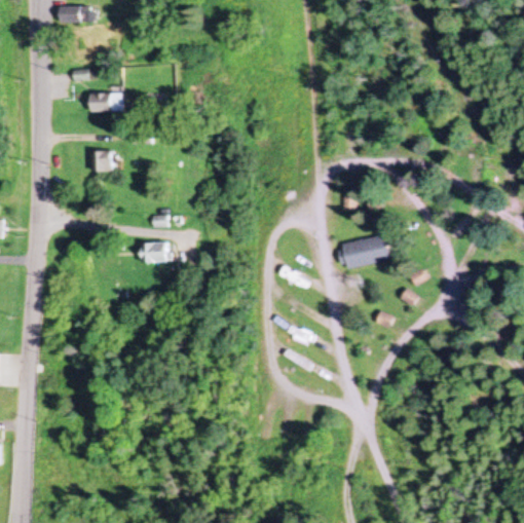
[(94,22),(94,5),(60,5),(60,22),(94,22)]
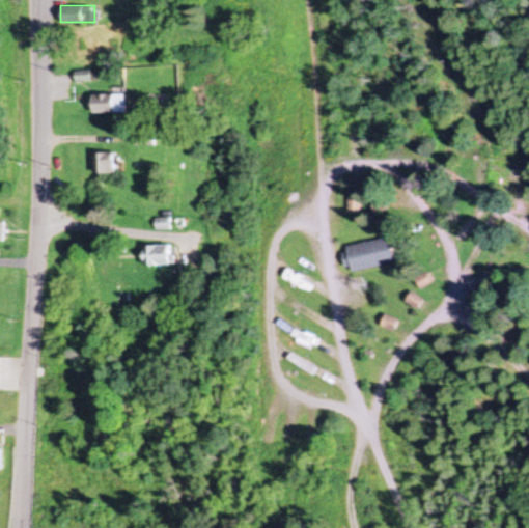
[(93,112),(126,112),(126,93),(93,93),(93,112)]
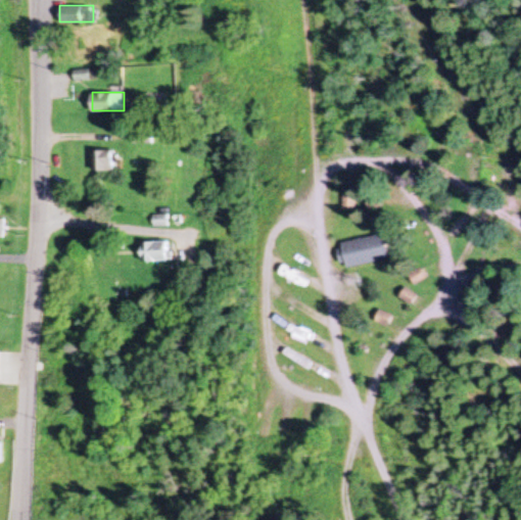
[(93,150),(94,171),(115,170),(114,149),(93,150)]
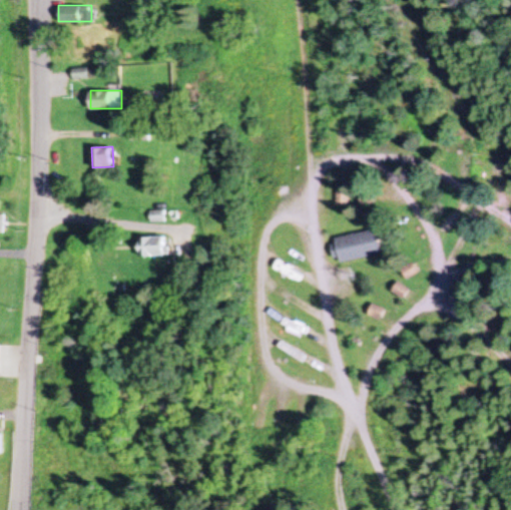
[(384,253),(380,228),(334,236),(338,261),(384,253)]
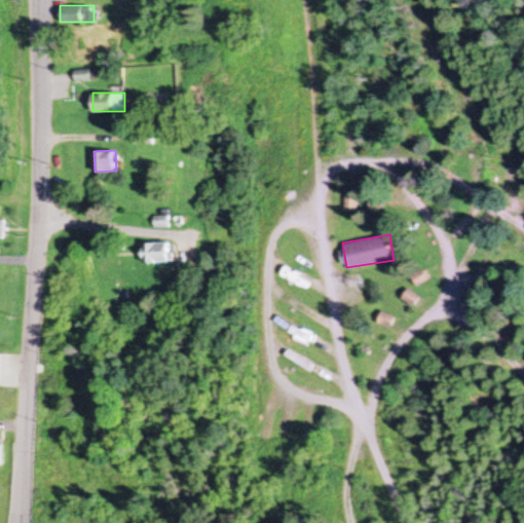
[(174,241),(144,241),(144,263),(174,263),(174,241)]
